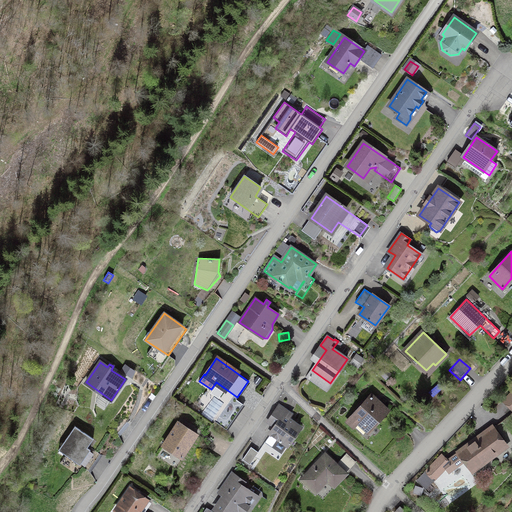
[(511,391),(503,401),(511,409),(511,391)]
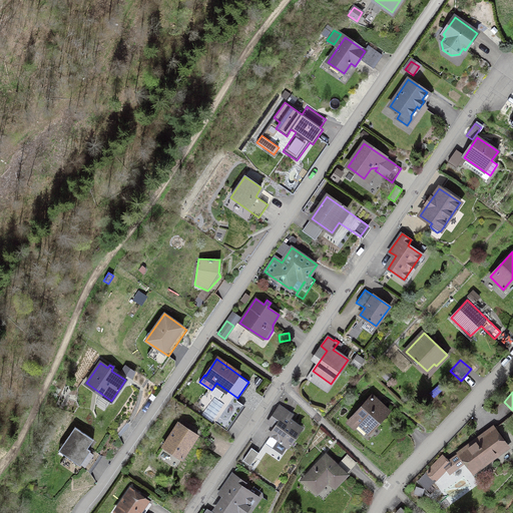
[(225,429),(242,405),(230,396),(213,421),(225,429)]
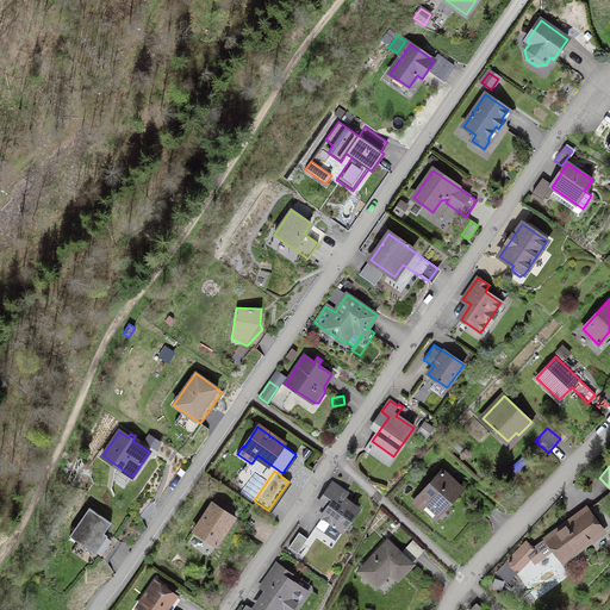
[(414,503),(422,510),(428,504),(439,514),(461,490),(442,472),(434,480),(430,480),(427,484),(428,487),(414,503)]
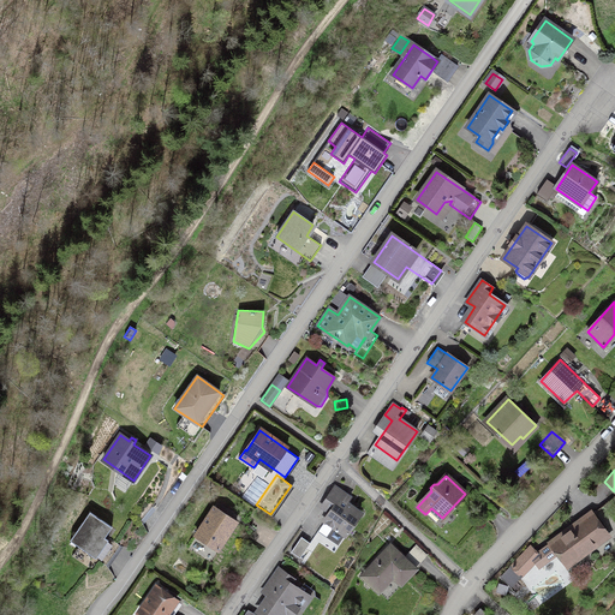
[(330,513),(324,520),(334,527),(327,537),(338,544),(360,513),(340,500),(345,493),(335,487),(321,507),(330,513)]
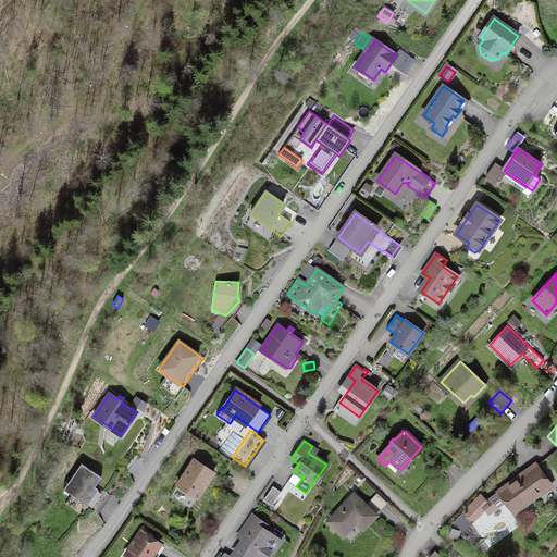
[(442,454),(434,461),(445,472),(453,465),(442,454)]
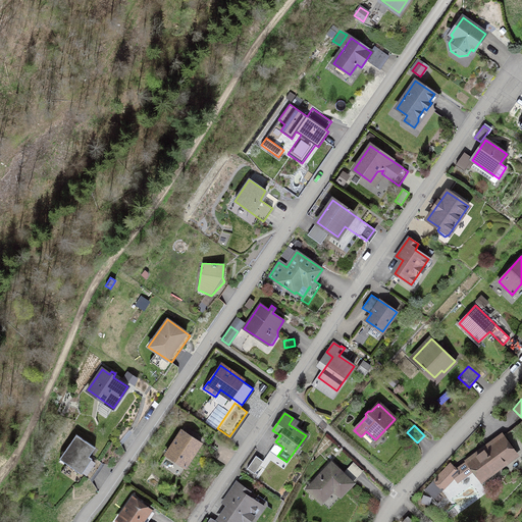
[(181,430),(166,454),(186,467),(201,444),(181,430)]
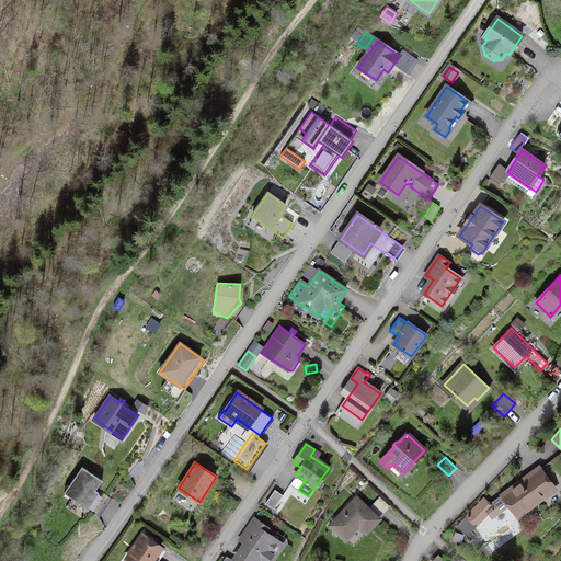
[(82,467),(64,493),(96,515),(109,497),(96,489),(102,481),(82,467)]
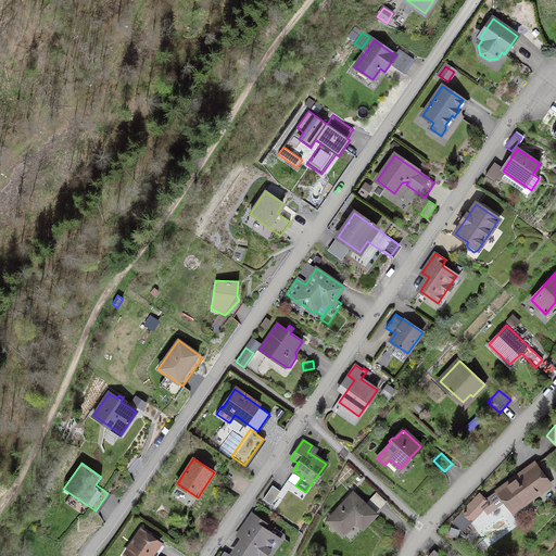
[(489,503),(483,508),(487,513),(504,501),(513,512),(550,484),(534,464),(497,491),(485,500),(489,503)]
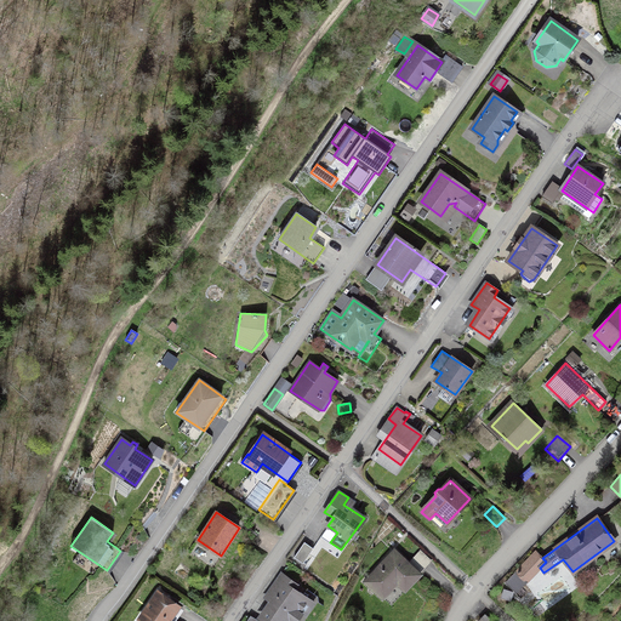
[(305,542),(294,557),(303,563),(313,548),(305,542)]
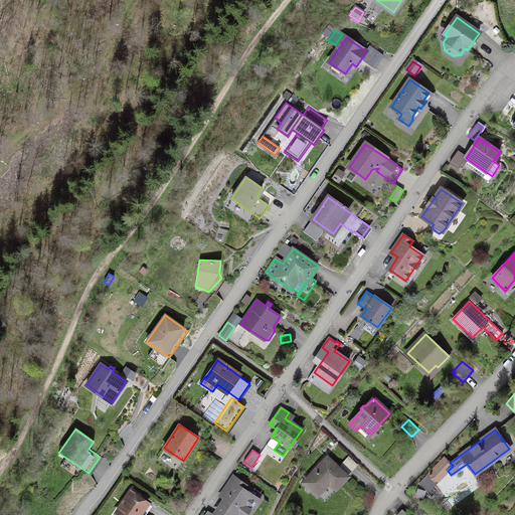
[(327,457),(303,482),(317,495),(329,483),(336,489),(348,476),(327,457)]
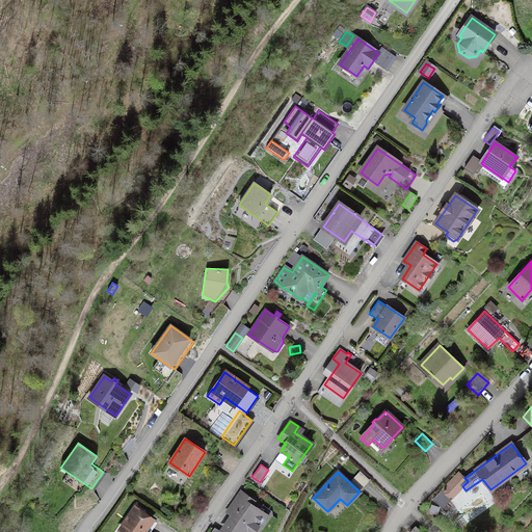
[(449,497),(451,498),(462,486),(468,481),(464,478),(458,473),(433,500),(441,506),(449,497)]
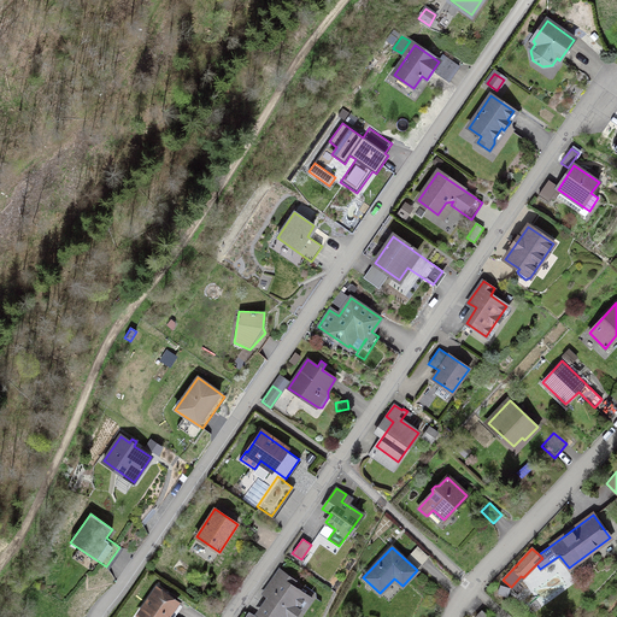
[(245,616),(264,616),(289,616),(291,616),(289,616),(293,616),(299,610),(297,607),(305,595),(291,586),(294,581),(280,570),(268,588),(275,593),(260,613),(252,607),(245,616)]
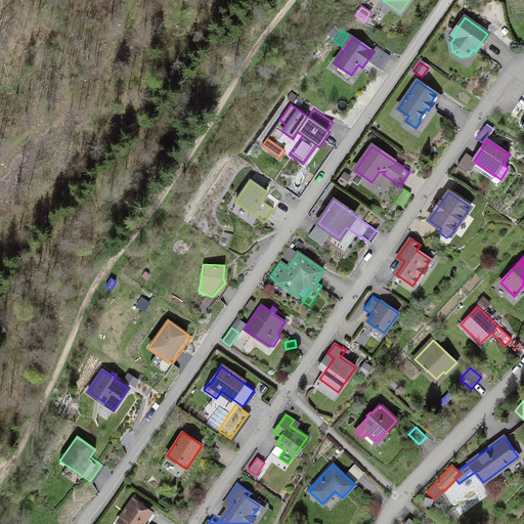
[(141,523),(150,512),(133,499),(118,522),(121,523),(141,523)]
